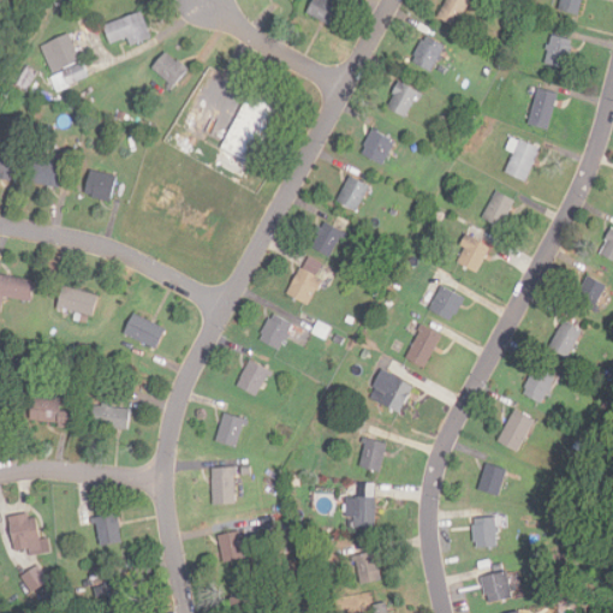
[(331,27),(305,11),(311,0),(328,0),(334,4),(335,0),(338,0),(344,4),(331,27)]
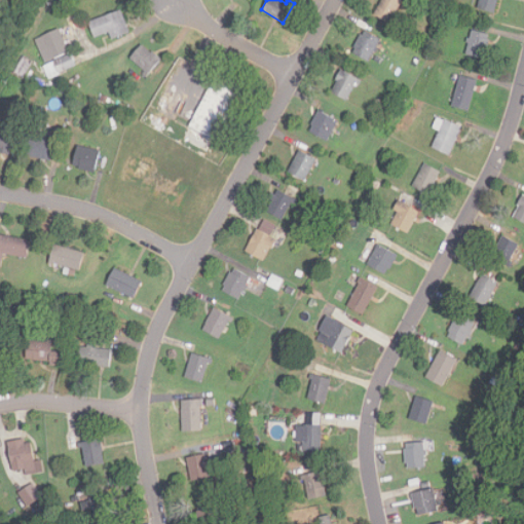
[(389,22),(374,14),(381,0),(401,0),(389,22)]
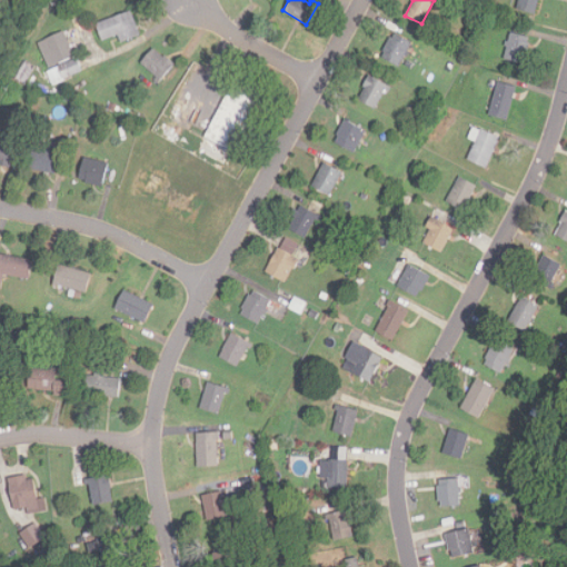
[(536,0),(533,11),(515,6),(516,0),(536,0)]
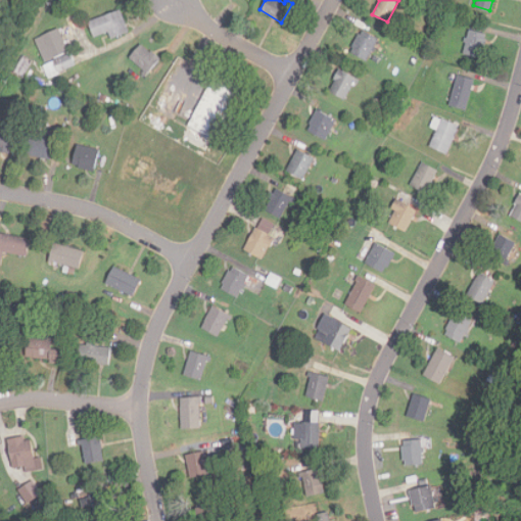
[(110,37),(107,30),(92,36),(86,20),(119,7),(128,30),(110,37)]
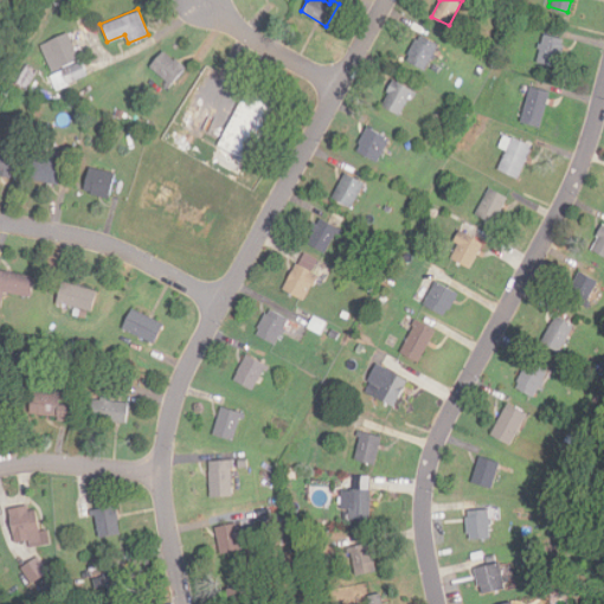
[(51,71),(38,44),(65,31),(78,58),(51,71)]
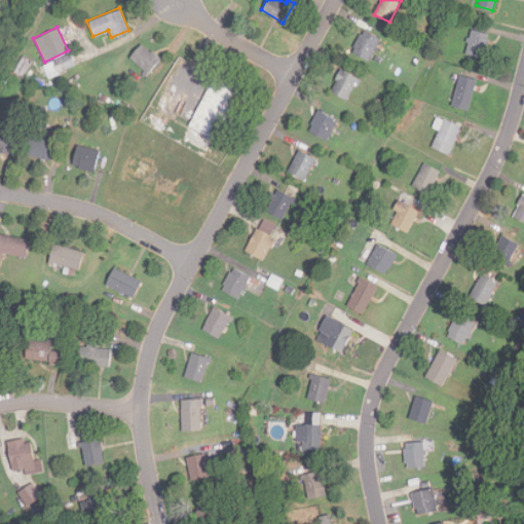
[(368,60),(352,51),(365,30),(379,39),(368,60)]
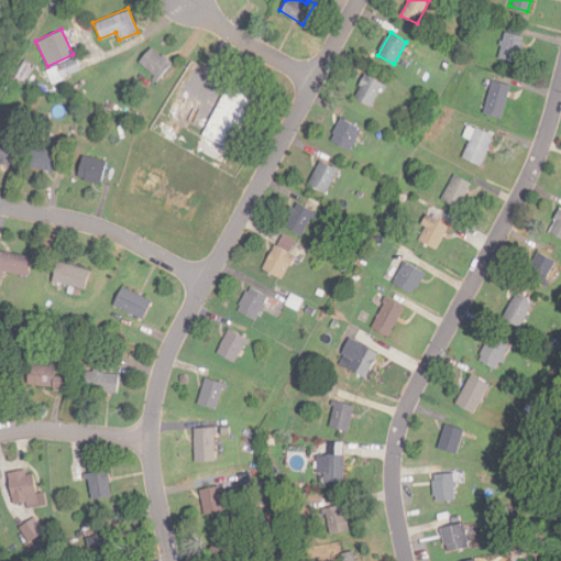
[(516,62),(498,57),(503,32),(521,36),(516,62)]
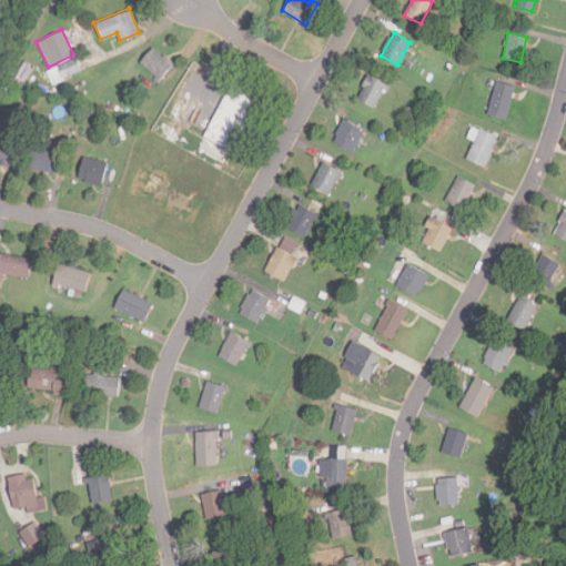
[(157,83),(152,80),(155,76),(139,62),(151,48),(163,54),(173,62),(157,83)]
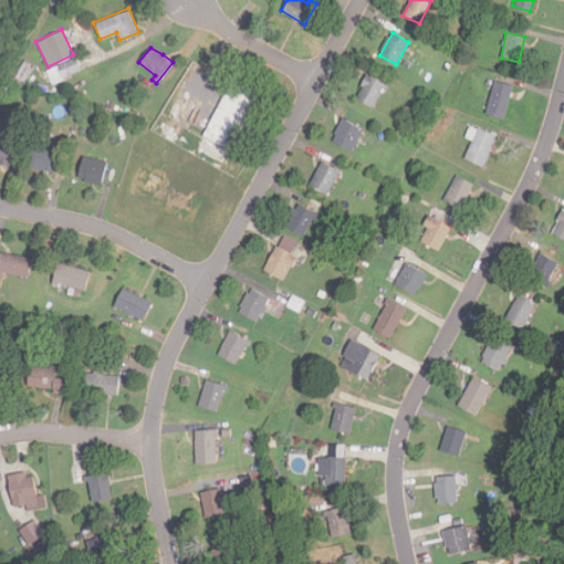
[(70,74),(65,61),(75,58),(80,71),(70,74)]
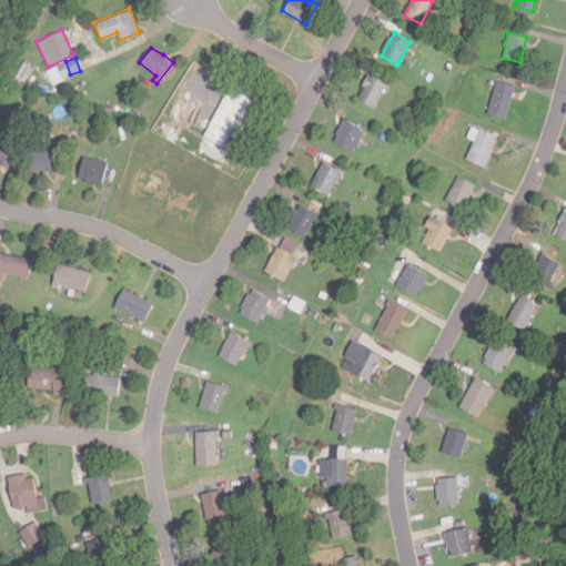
[(57,66),(63,80),(52,86),(46,71),(57,66)]
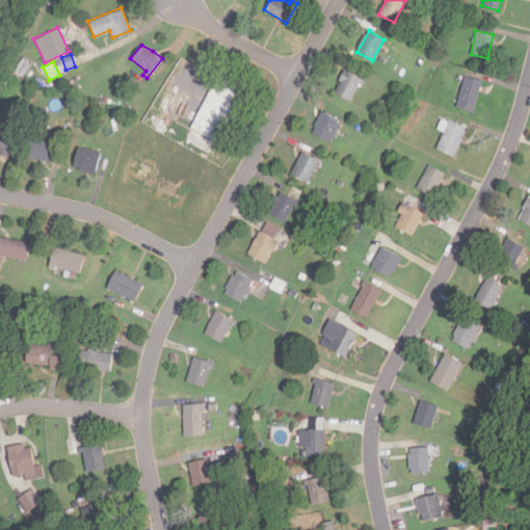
[(350,101),(334,93),(339,80),(344,70),(365,81),(362,85),(359,84),(350,101)]
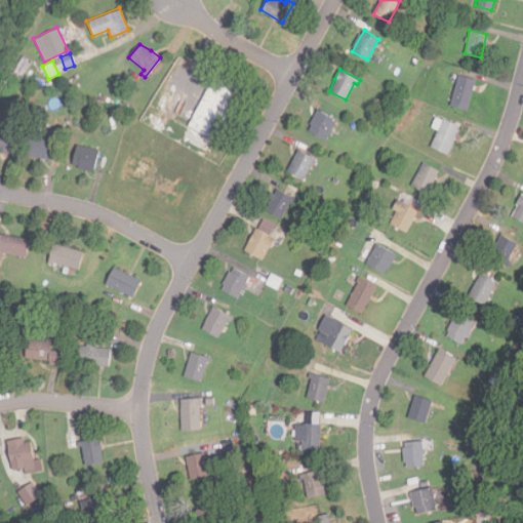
[(467,110),(449,105),(458,75),(475,80),(467,110)]
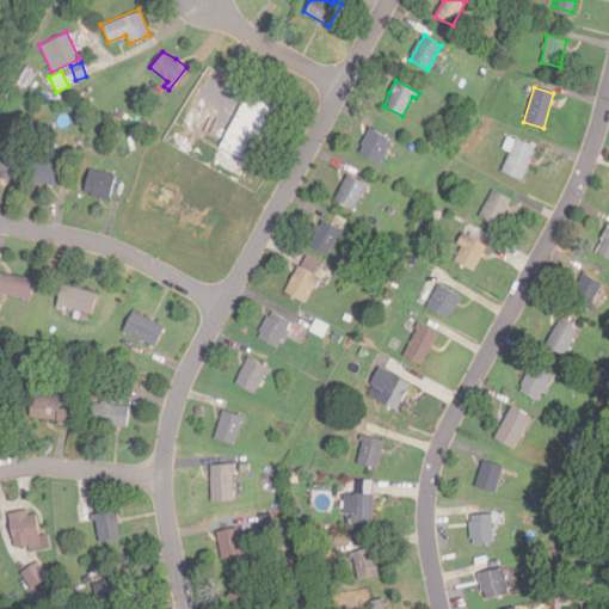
[(246,160),(220,147),(250,90),(276,104),(246,160)]
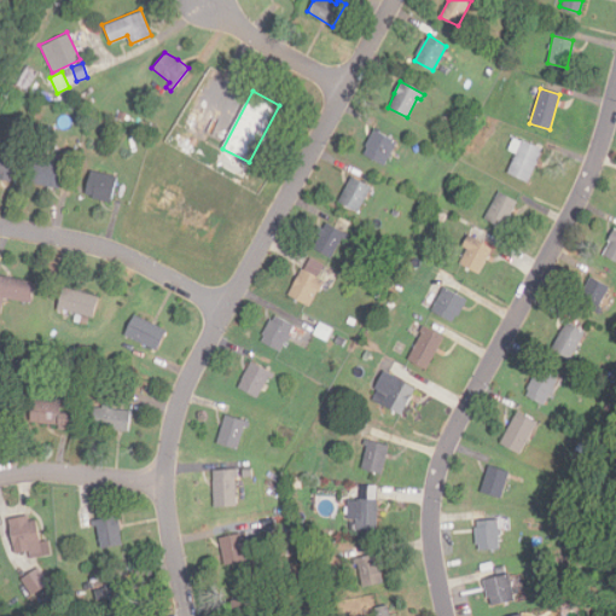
[(384,166),(361,152),(373,129),(396,143),(384,166)]
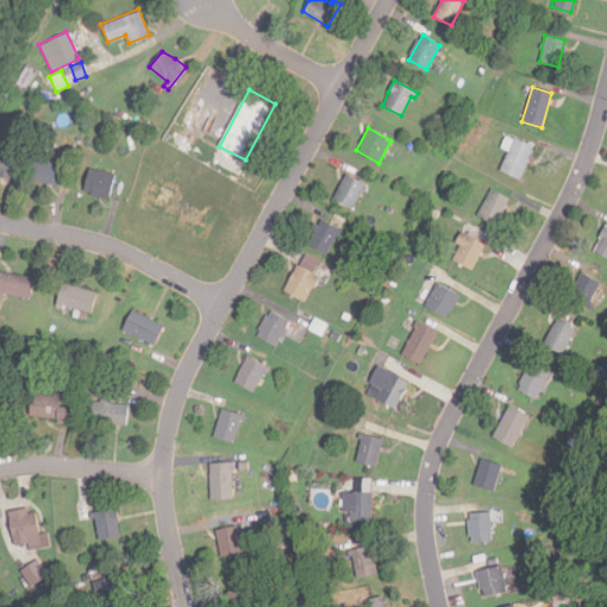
[(507,150),(499,146),(505,135),(512,138),(507,150)]
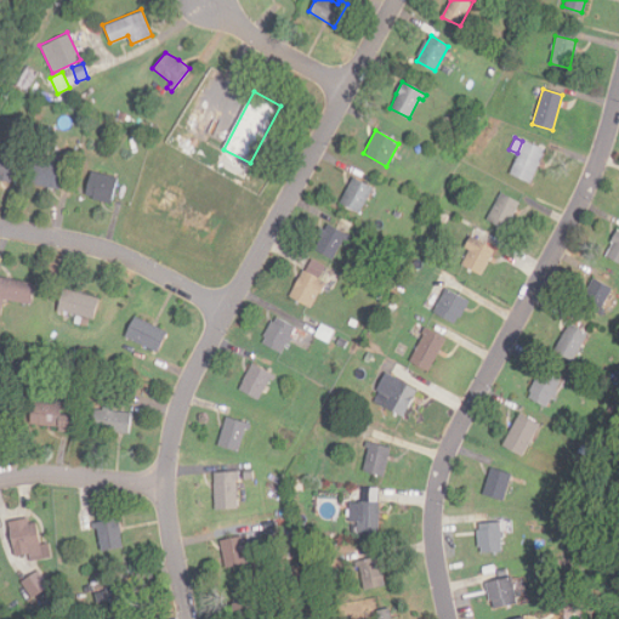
[(531,182),(510,174),(523,140),(544,148),(531,182)]
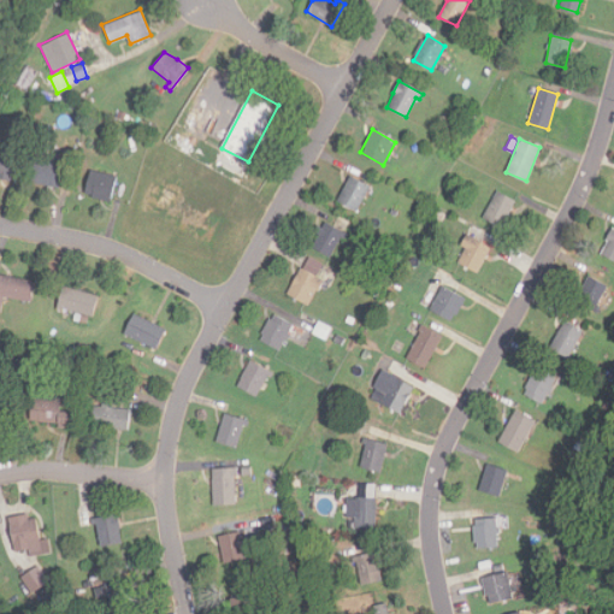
[(21,179),(0,175),(0,152),(9,152),(24,154),(21,179)]
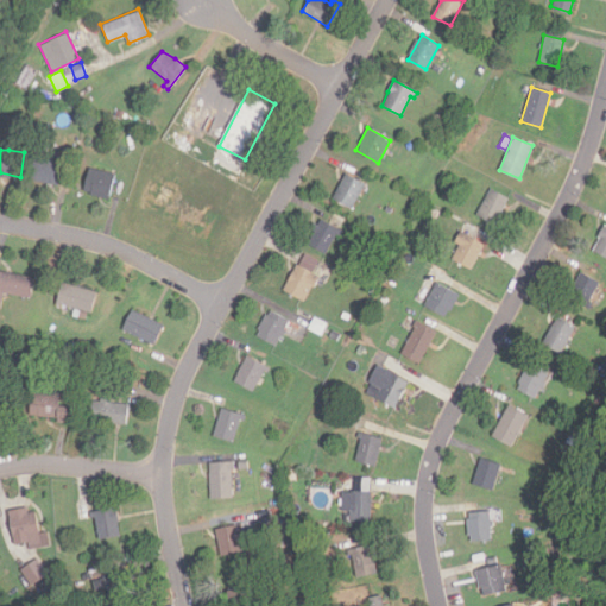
[(56,185),(30,180),(33,158),(61,163),(56,185)]
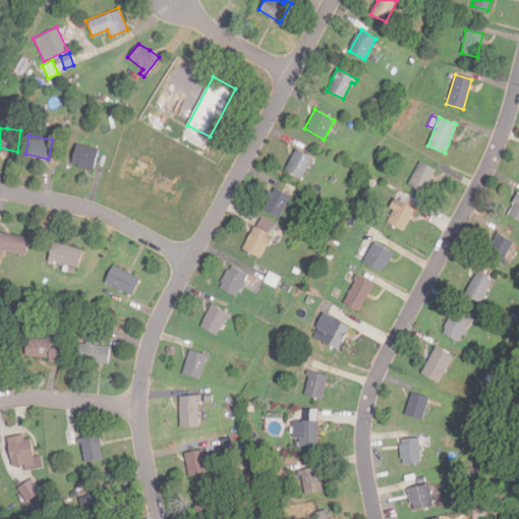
[(93,169),(70,163),(76,142),(99,149),(93,169)]
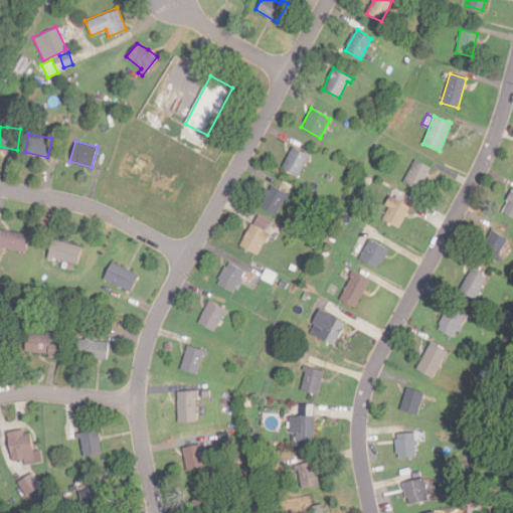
[(297,177),(281,168),(292,147),(308,155),(297,177)]
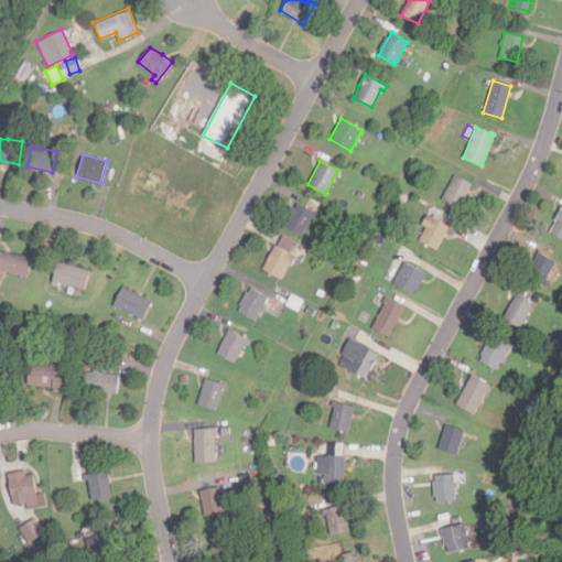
[(458,208),(442,200),(454,175),(471,183),(458,208)]
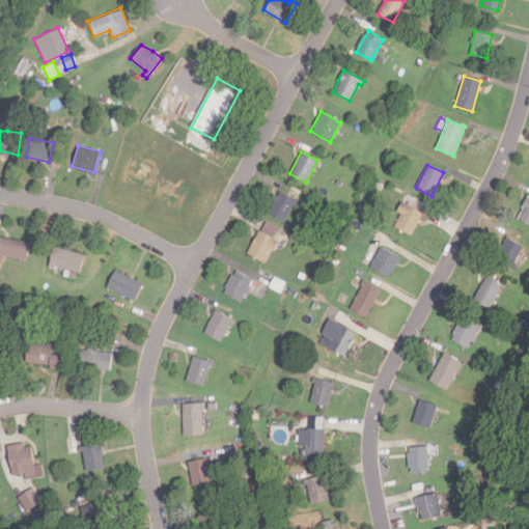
[(380,190),(372,186),(376,181),(383,185),(380,190)]
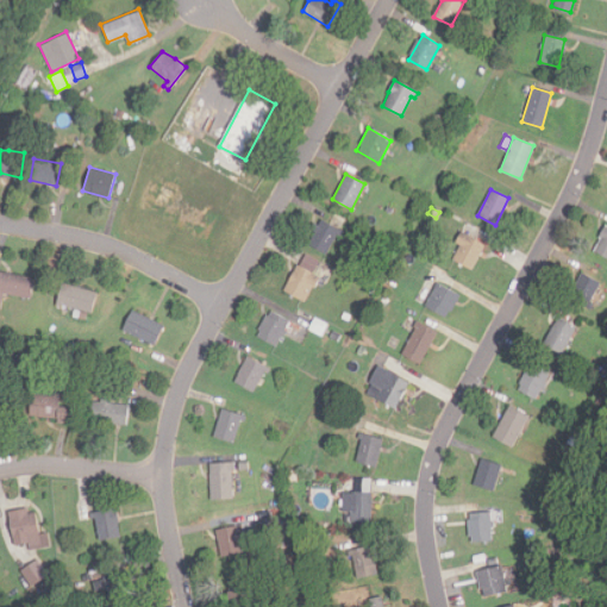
[(326,254),(308,243),(321,219),(343,231),(340,236),(337,233),(326,254)]
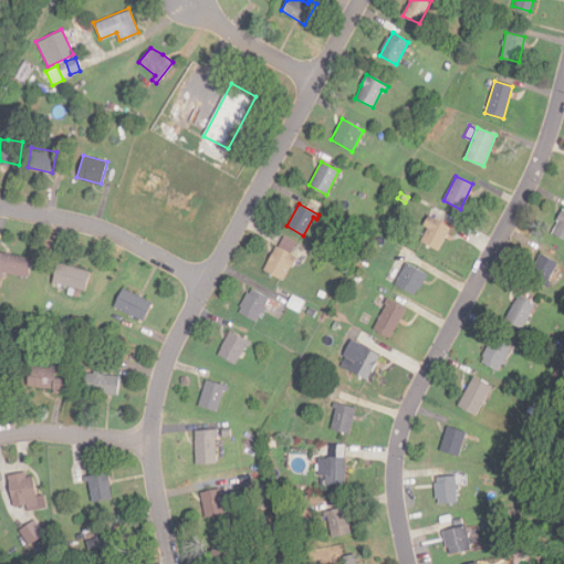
[(439,219),(427,212),(430,204),(444,209),(439,219)]
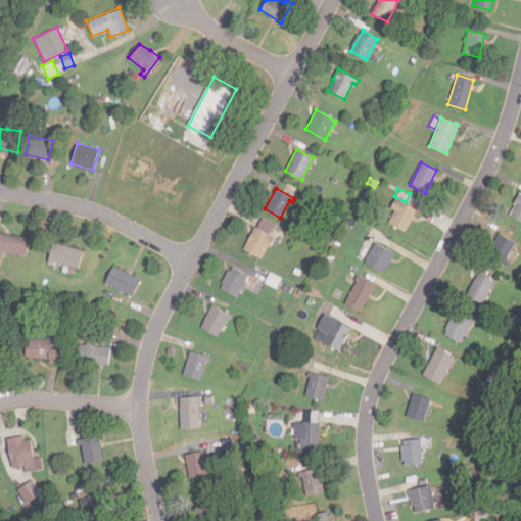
[(520,219),(510,212),(515,202),(513,201),(518,191),(520,192),(520,219)]
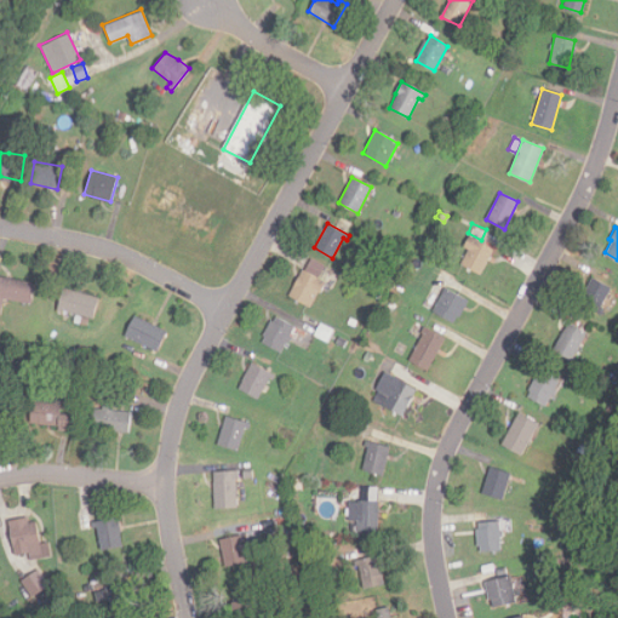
[(480,274),(461,263),(468,241),(471,236),(493,249),(480,274)]
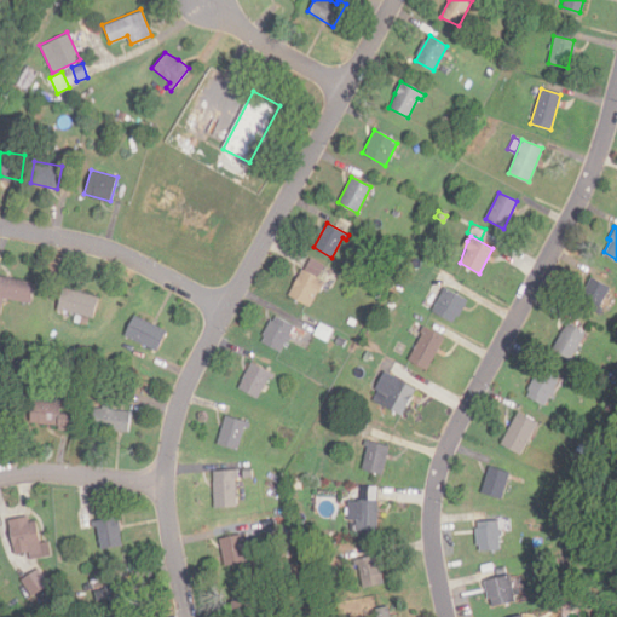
[(306,305),(288,297),(301,270),(319,278),(306,305)]
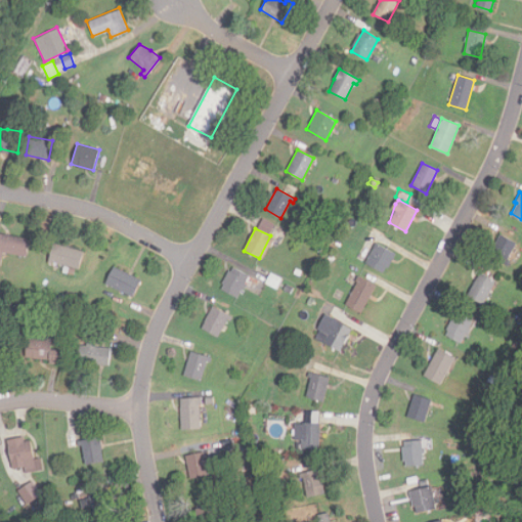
[(0,232),(29,240),(26,256),(2,251),(0,259),(0,232)]
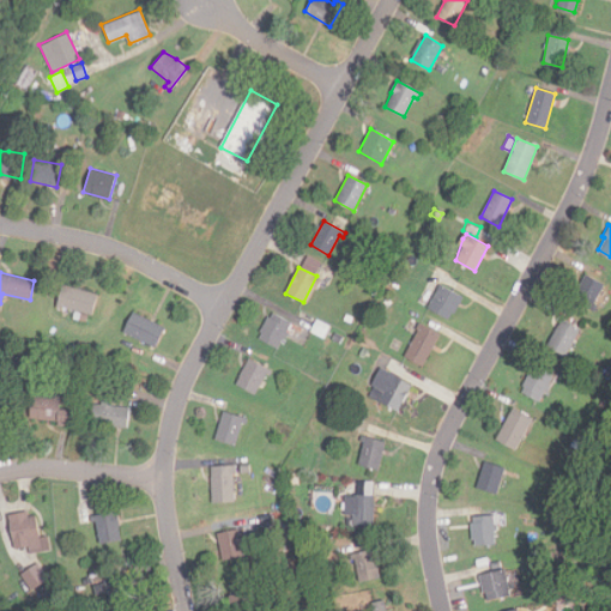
[(593,312),(572,301),(585,274),(604,284),(593,303),(593,312)]
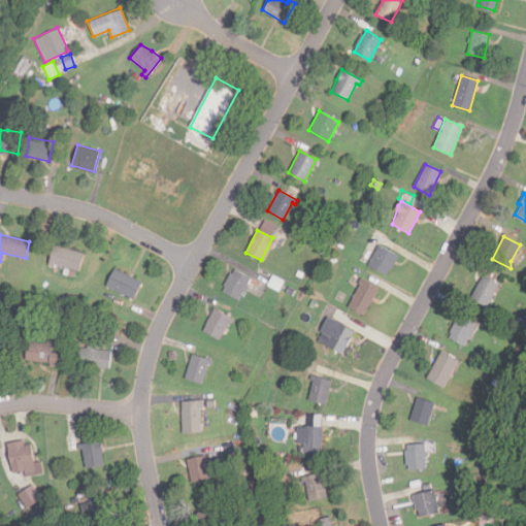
[(78,271),(48,263),(53,245),(84,253),(78,271)]
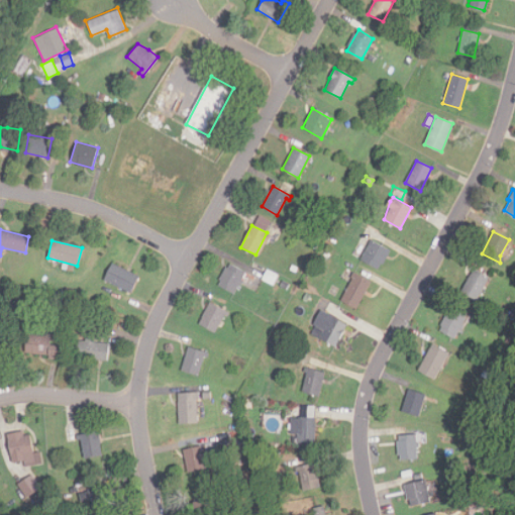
[(379,270),(359,259),(371,240),(390,250),(379,270)]
